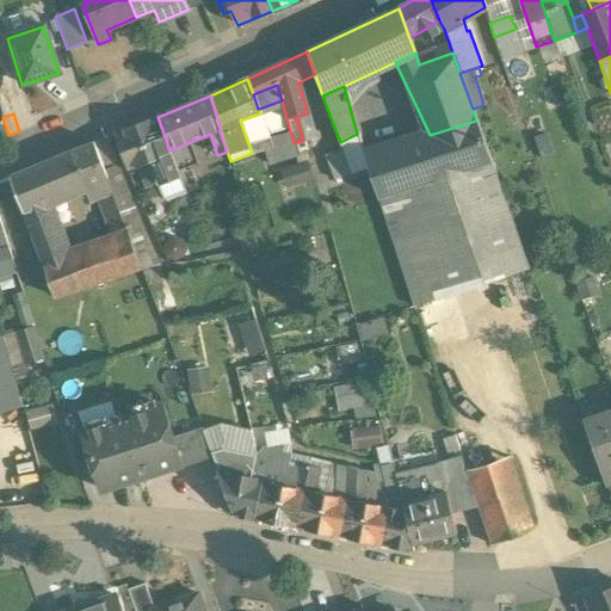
[(158,117),(136,125),(149,162),(156,181),(158,184),(179,176),(170,150),(158,117)]
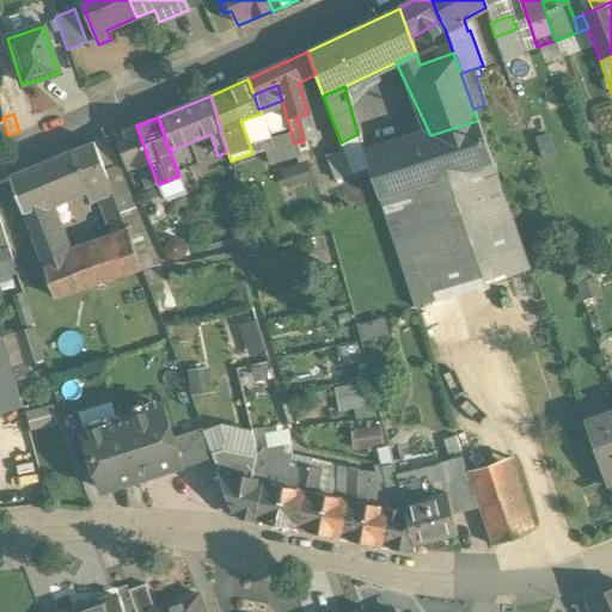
[(430,135),(365,157),(368,167),(378,199),(491,161),(477,121),(430,135)]
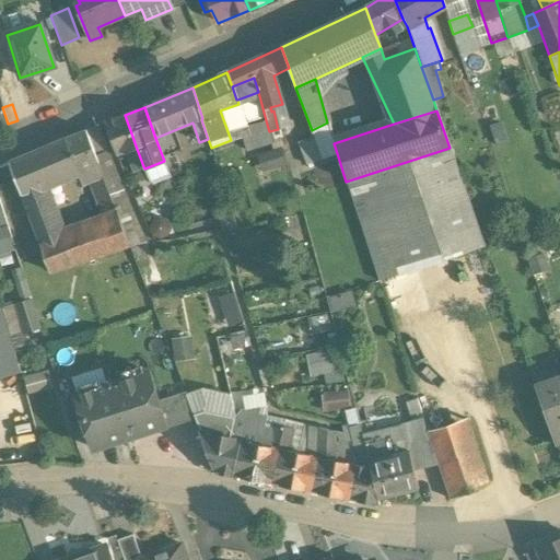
[(125,115),(105,124),(117,156),(137,149),(125,115)]
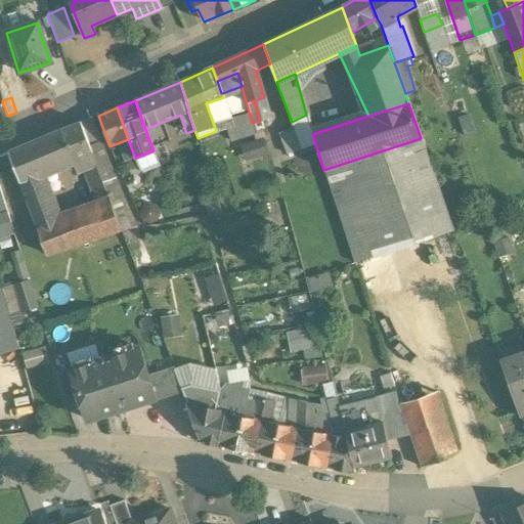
[(249,113),(222,121),(229,142),(256,134),(252,123),(251,120),(249,113)]
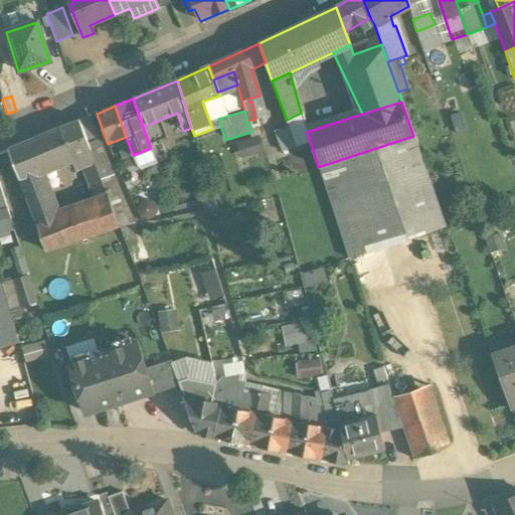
[(301,113),(287,120),(289,126),(274,132),(282,152),(310,141),(307,132),(301,113)]
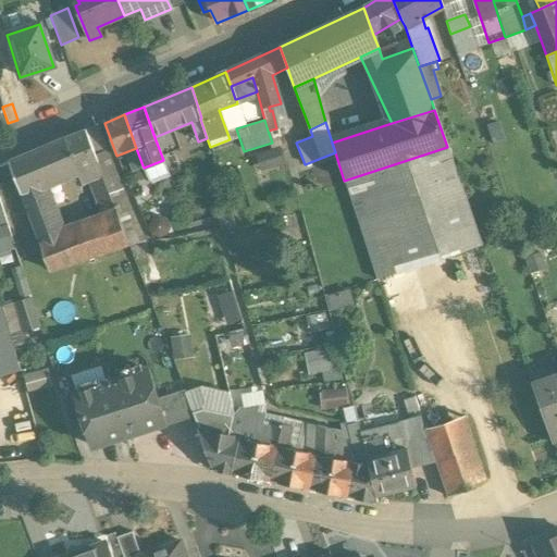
[(97,125),(65,138),(77,170),(98,162),(112,199),(118,197),(116,193),(123,190),(107,149),(97,125)]
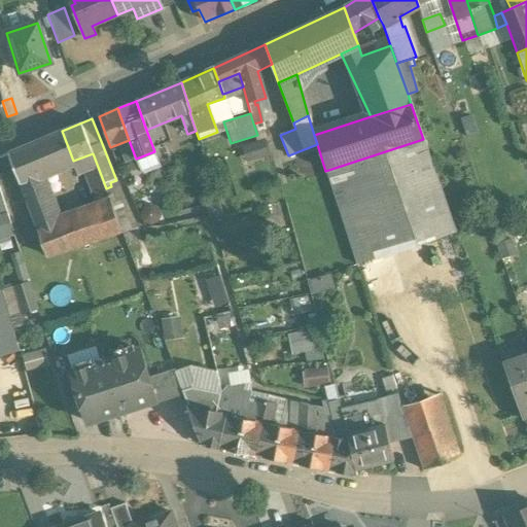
[(180,130),(162,137),(165,145),(183,139),(180,130)]
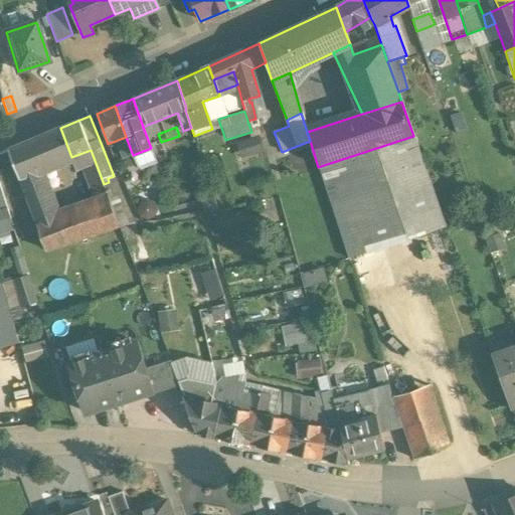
[(60,128),(8,151),(19,180),(22,179),(39,224),(57,217),(41,172),(71,157),(60,128)]
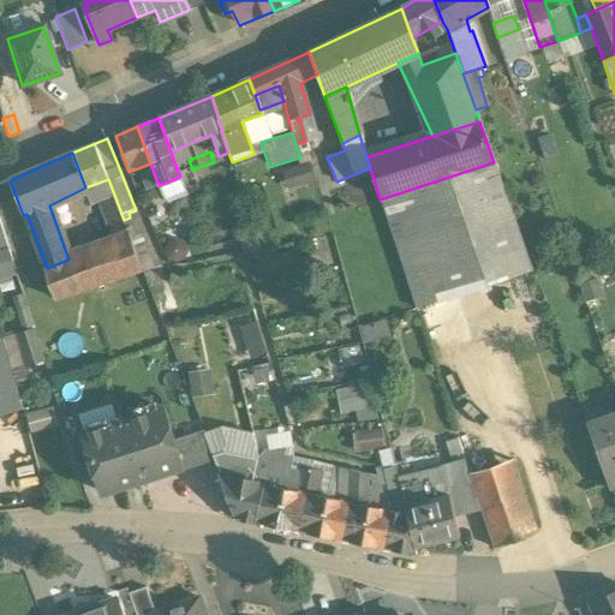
[(494,162),(380,199),(416,310),(482,287),(532,272),(494,162)]
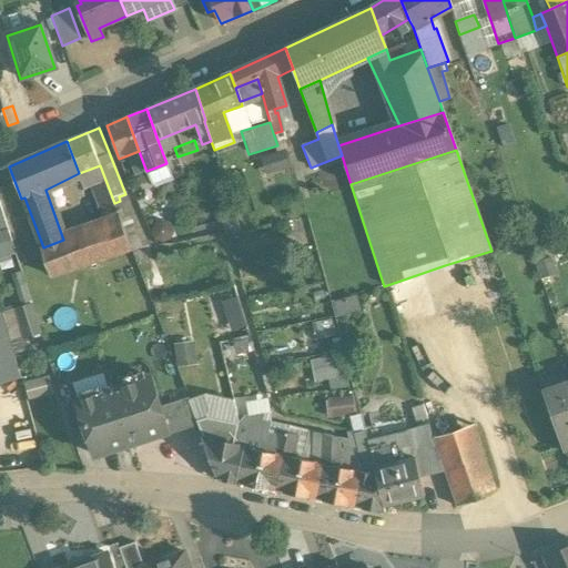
[(265,179),(293,172),(288,154),(261,161),(265,179)]
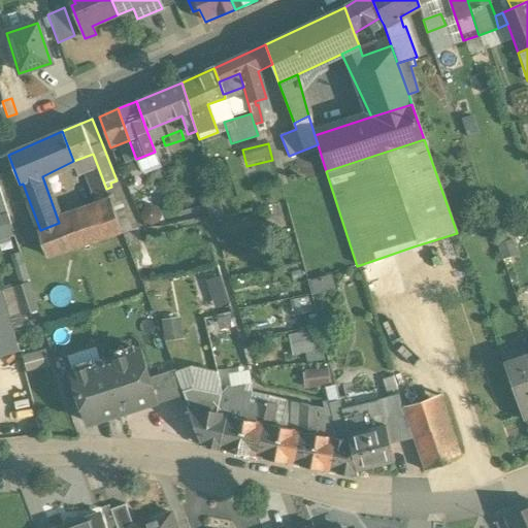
[(93,154),(73,161),(78,174),(88,170),(97,194),(106,190),(107,190),(106,189),(93,154)]
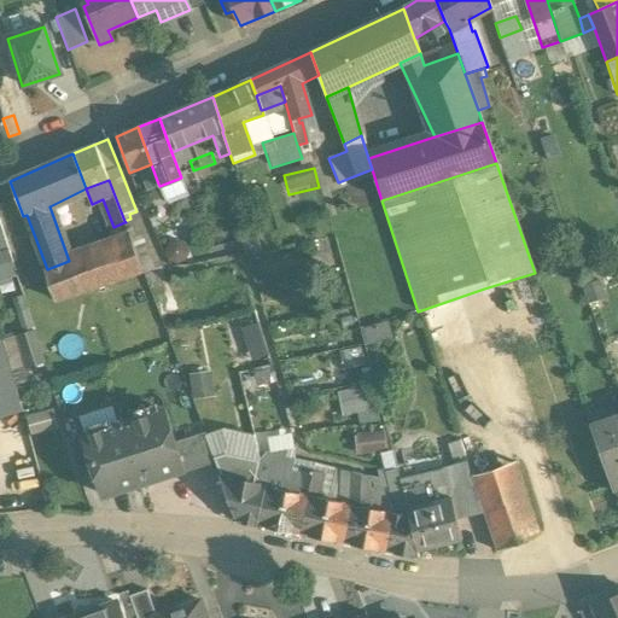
[(158,184),(136,192),(141,204),(163,196),(159,186),(158,184)]
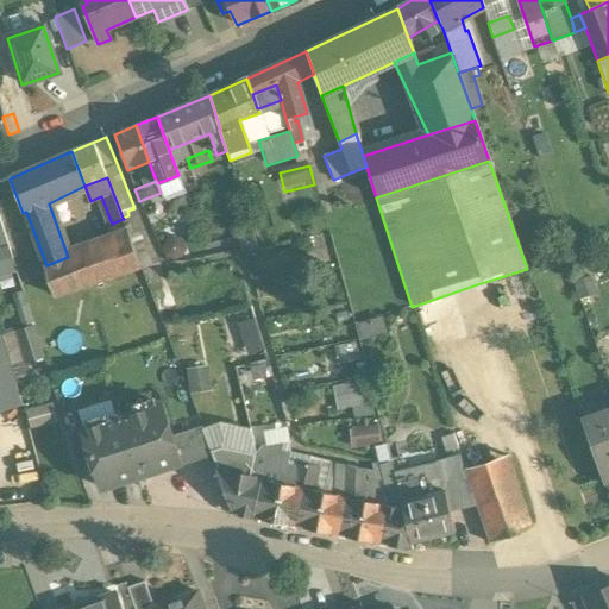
[(158,265),(135,208),(127,211),(129,215),(123,218),(124,219),(140,268),(145,282),(156,277),(152,269),(158,265)]
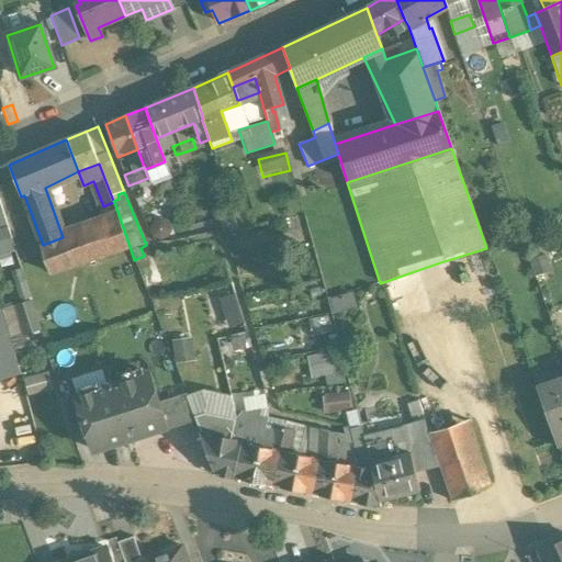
[(113,202),(103,206),(109,221),(119,217),(113,202)]
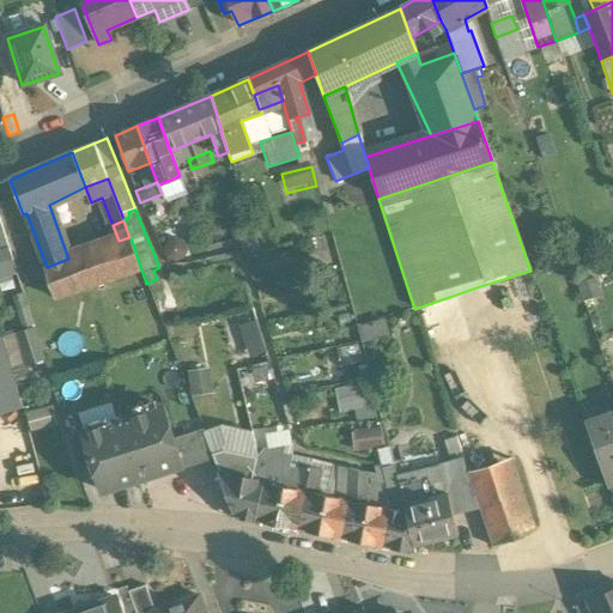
[(47,267),(42,268),(55,299),(141,269),(129,237),(119,241),(68,259),(47,267)]
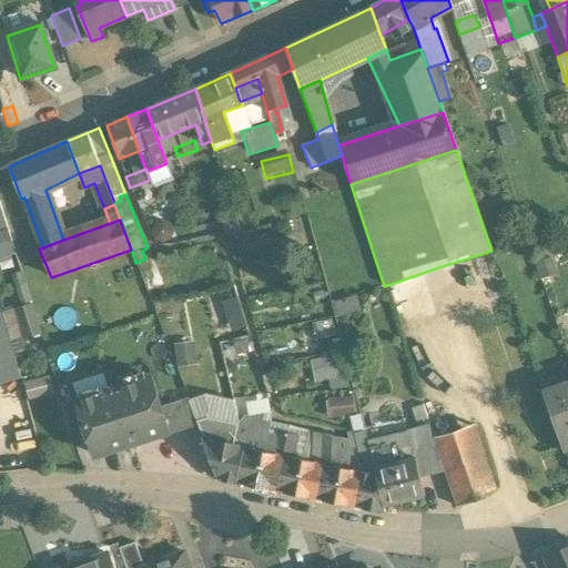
[(232,328),(245,325),(237,294),(224,298),(232,328)]
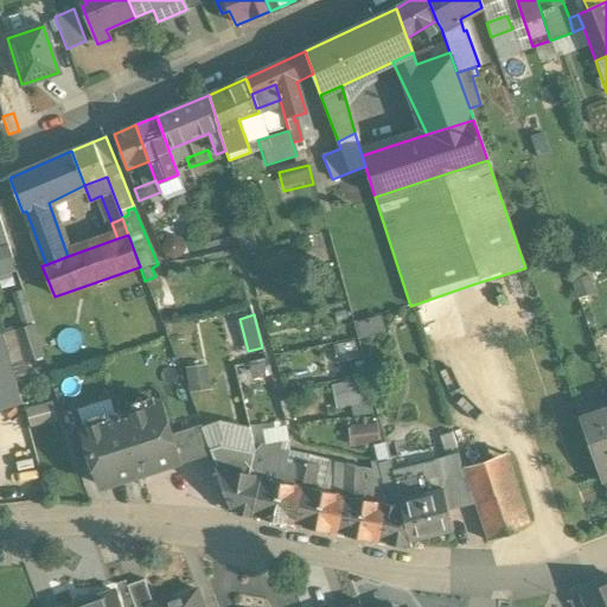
[(0,413),(21,408),(14,383),(11,369),(0,330),(0,413)]
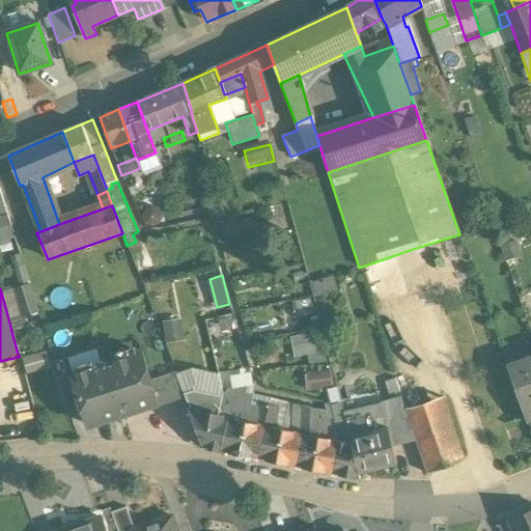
[(24,318),(9,323),(12,335),(27,331),(24,318)]
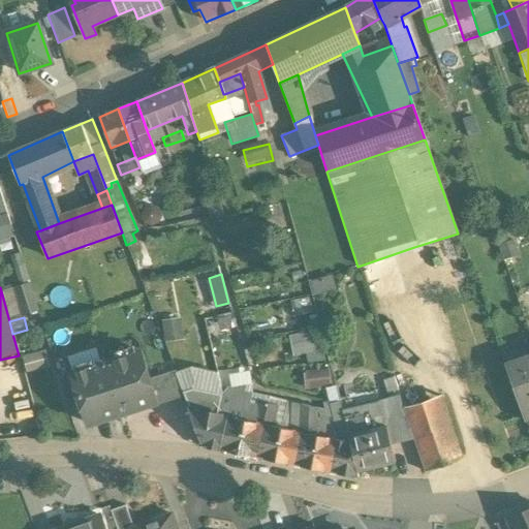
[(311,352),(311,358),(324,356),(322,331),(292,332),(294,353),(311,352)]
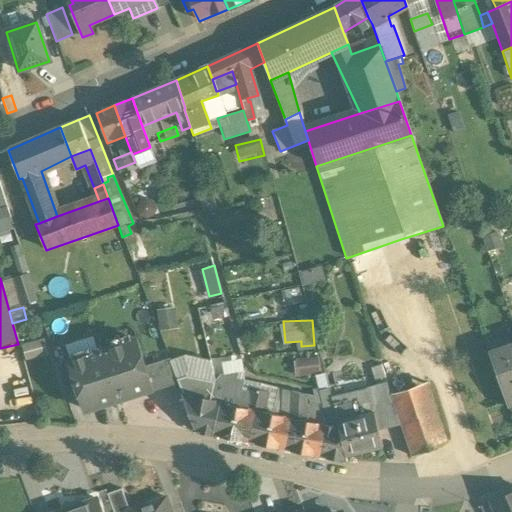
[(134,341),(99,353),(115,402),(124,399),(128,401),(137,398),(139,394),(149,391),(150,391),(143,368),(134,341)]
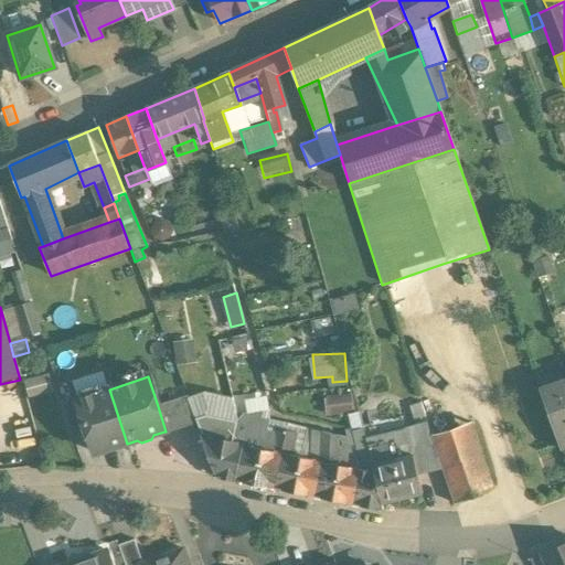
[(77,400),(75,400),(85,432),(93,455),(127,444),(109,390),(77,400)]
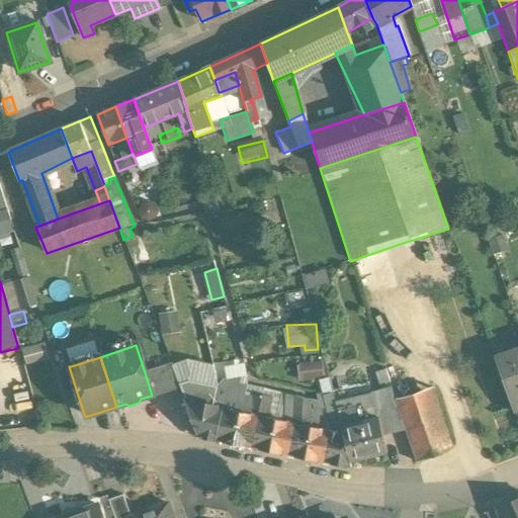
[(304,379),(327,372),(323,358),(299,365),(304,379)]
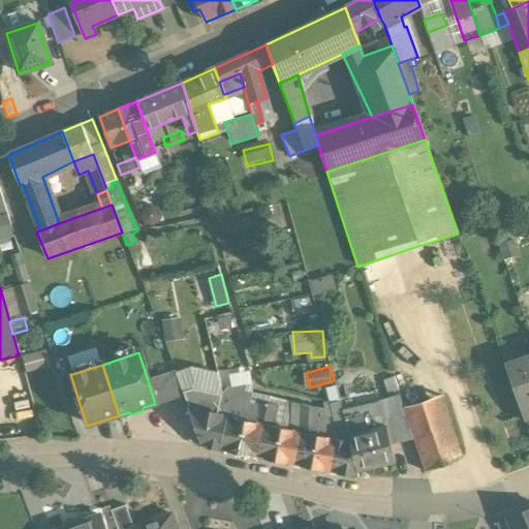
[(528,419),(528,369),(508,376),(525,422),(528,419)]
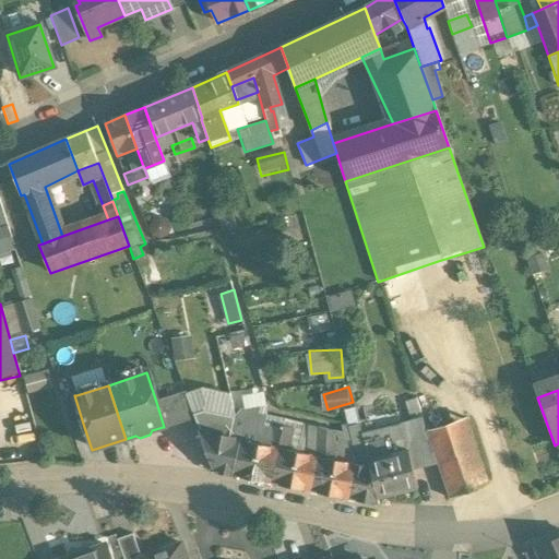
[(75,393),(60,397),(71,431),(84,427),(74,395),(76,395),(75,393)]
